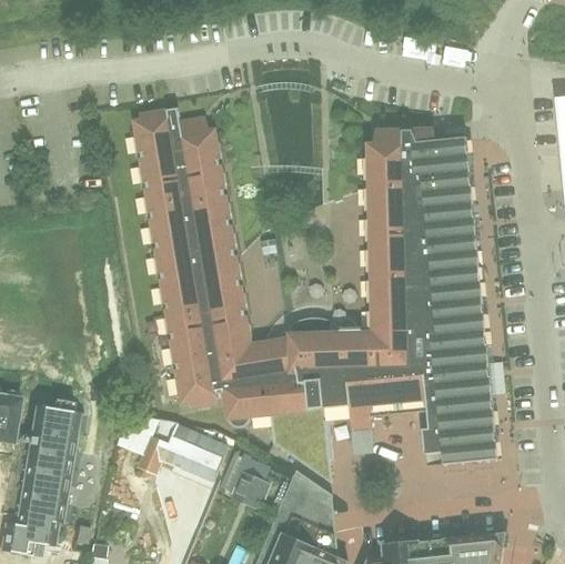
[(462,62),(482,63),(483,47),(463,46),(462,62)]
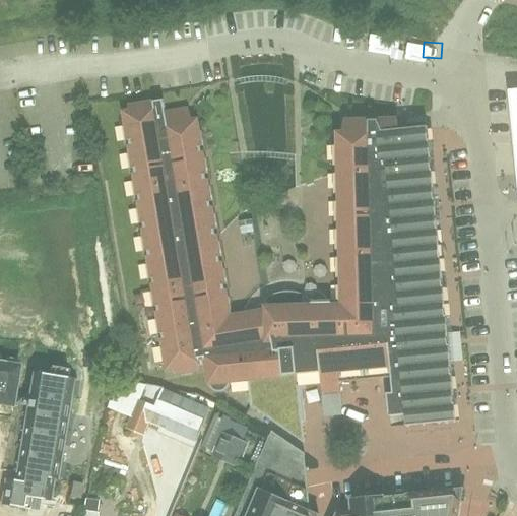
[(516,87),(509,88),(509,87),(507,87),(509,110),(511,110),(511,109),(516,108),(516,87)]
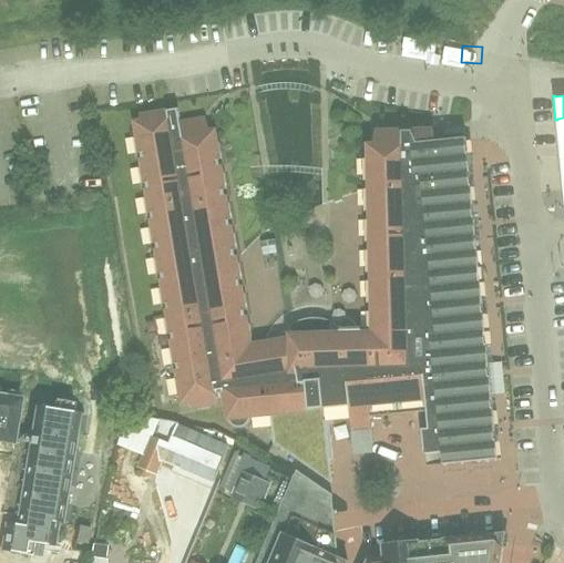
[(430,139),(428,128),(408,128),(408,129),(375,129),(372,146),(367,146),(372,331),(329,333),(329,330),(329,319),(326,317),(322,316),(318,316),(313,315),(307,315),(300,316),(295,318),(290,320),(286,323),(288,335),(288,337),(246,344),(211,132),(205,133),(200,116),(176,120),(174,105),(163,108),(163,109),(154,110),(139,112),(139,113),(140,113),(140,124),(134,125),(180,399),(213,393),(213,390),(221,389),(225,416),(225,418),(226,419),(227,421),(229,423),(232,425),(234,425),(237,425),(239,425),(242,423),(244,421),(245,420),(246,418),(247,416),(247,412),(266,411),(269,440),(328,481),(326,457),(329,457),(327,434),(324,434),(322,418),(347,416),(348,428),(367,426),(366,415),(423,409),(426,427),(419,427),(421,452),(439,450),(440,462),(441,462),(441,463),(443,462),(458,460),(458,461),(460,461),(460,460),(474,459),(474,460),(477,459),(491,457),(491,458),(494,458),(494,457),(463,135),(430,139)]
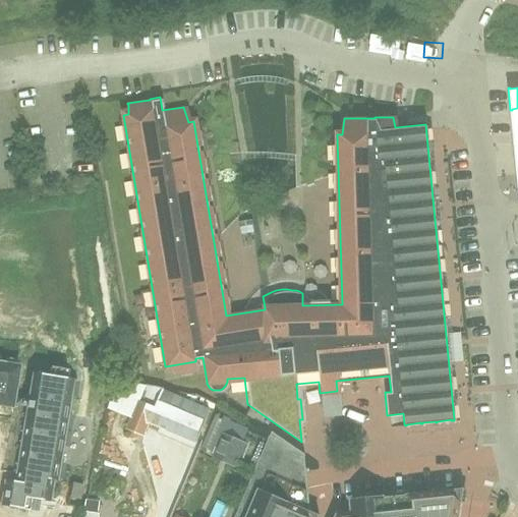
[(0,404),(10,406),(17,362),(0,359),(0,404)]
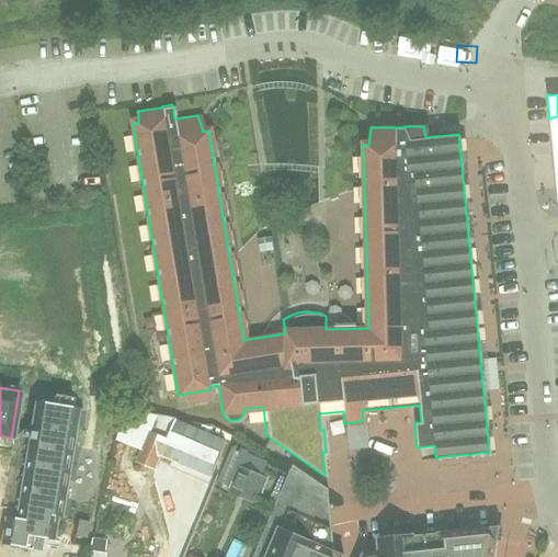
[(57,514),(75,407),(68,406),(70,395),(50,391),(48,402),(31,399),(11,516),(1,515),(0,522),(0,541),(27,545),(29,533),(47,536),(52,513),(57,514)]
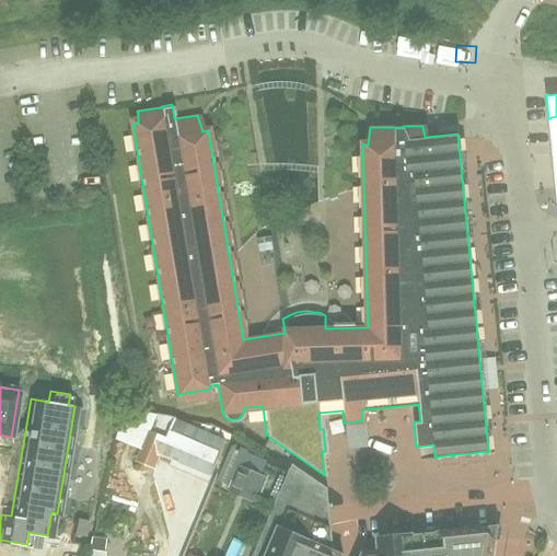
[(131,458),(152,466),(165,435),(144,427),(131,458)]
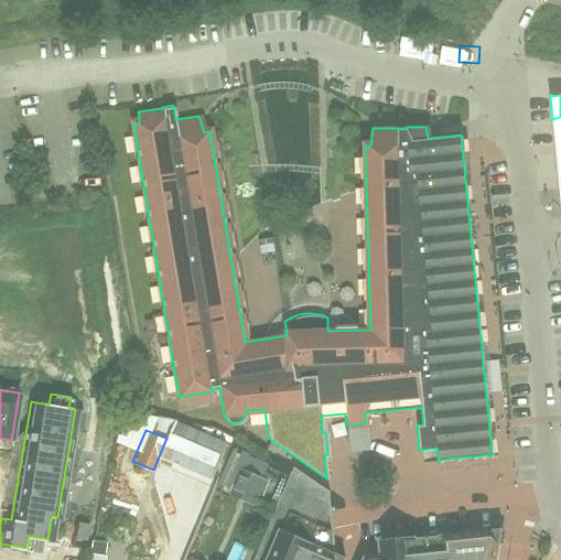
[(287,470),(248,559),(340,559),(343,556),(333,551),(326,487),(292,464),(289,471),(287,470)]
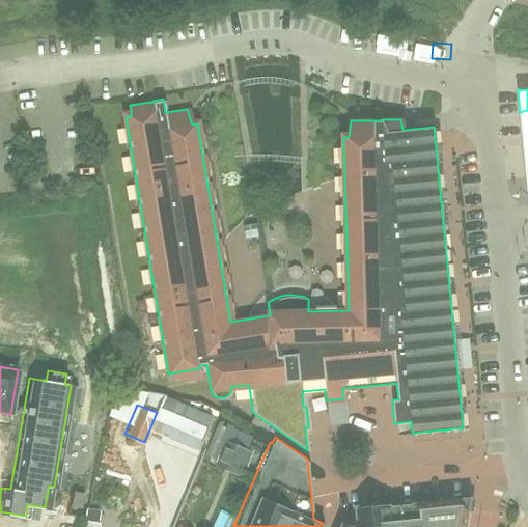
[(250,449),(223,438),(217,453),(218,453),(214,463),(235,472),(239,466),(242,468),(250,449)]
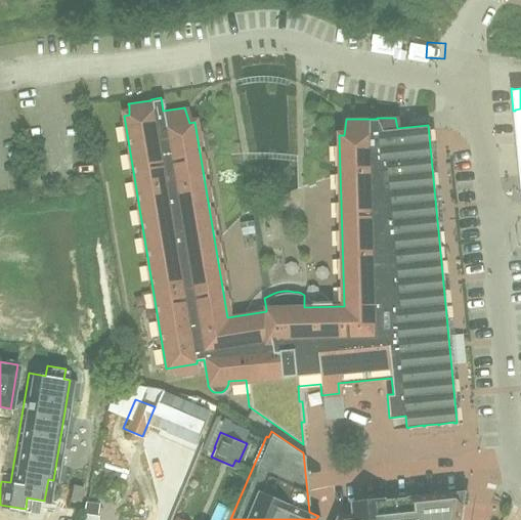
[(77,500),(80,484),(70,482),(67,496),(77,500)]
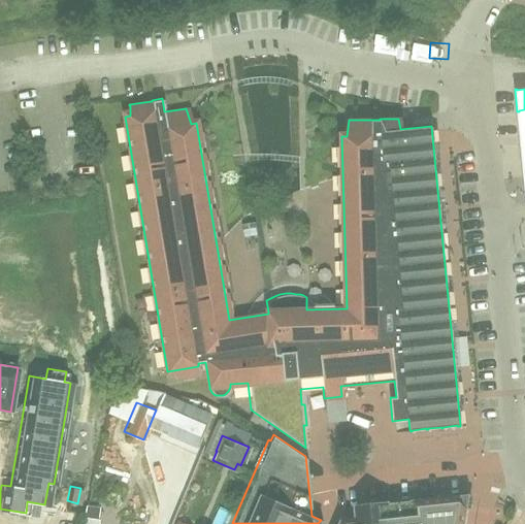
[(462,523),(468,492),(458,493),(449,494),(416,497),(417,502),(387,505),(387,500),(353,503),(355,517),(338,520),(336,523),(462,523)]
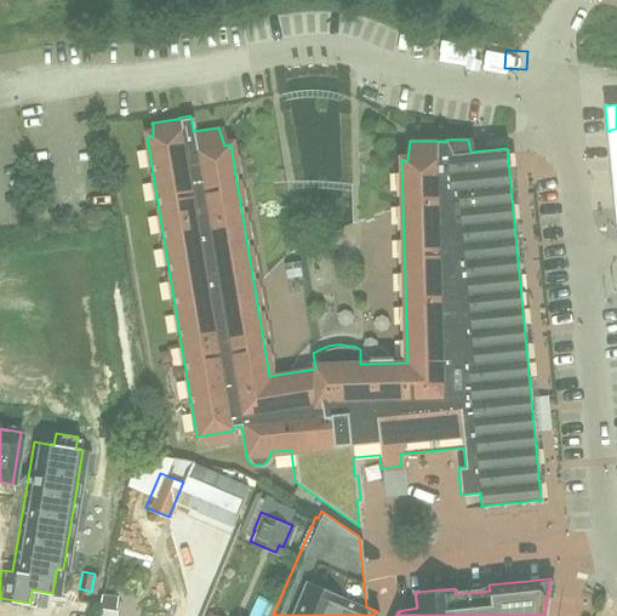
[(112,615),(113,608),(110,608),(92,605),(90,615),(112,615)]
